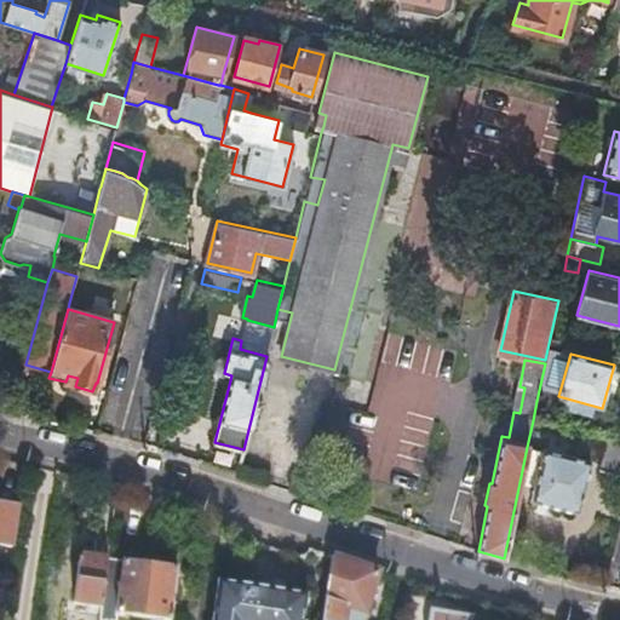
[(65,384),(75,386),(78,378),(68,375),(65,382),(65,384)]
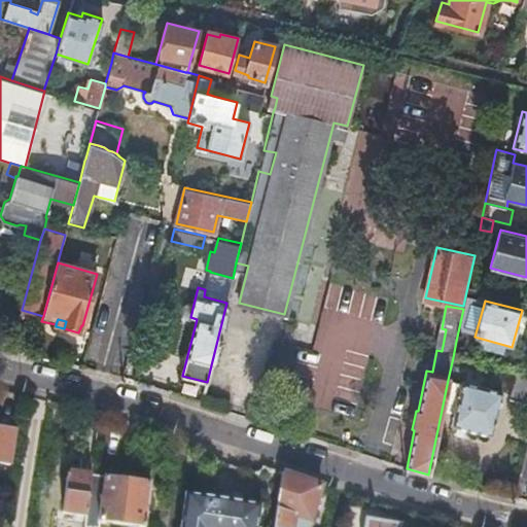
[(483,348),(456,341),(453,357),(479,363),(483,348)]
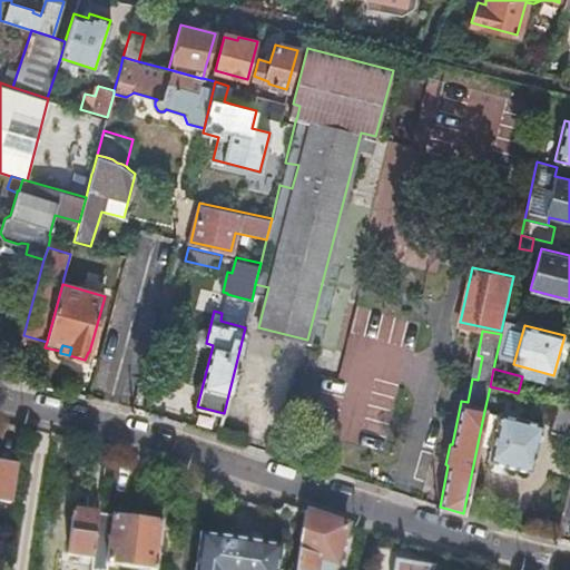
[(334,420),(335,375),(303,374),(302,405),(322,406),(321,420),(334,420)]
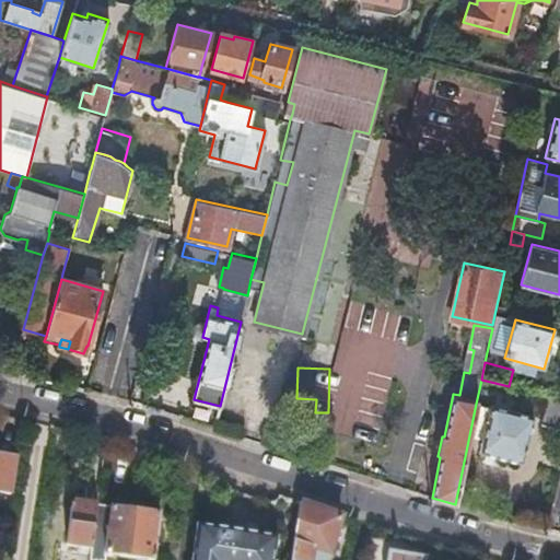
[(559,427),(559,398),(550,397),(544,423),(559,427)]
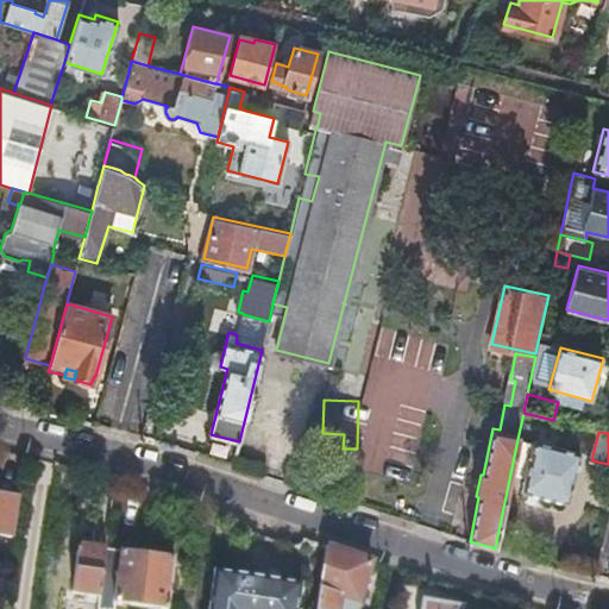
[(533,443),(518,439),(510,473),(525,477),(533,443)]
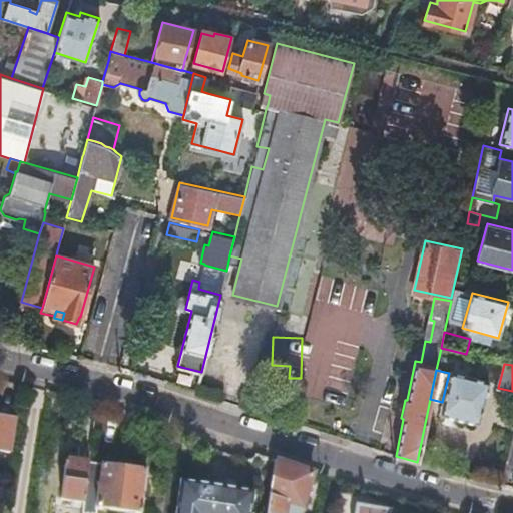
[(450,371),(449,373),(442,402),(439,412),(477,423),(488,381),(450,371)]
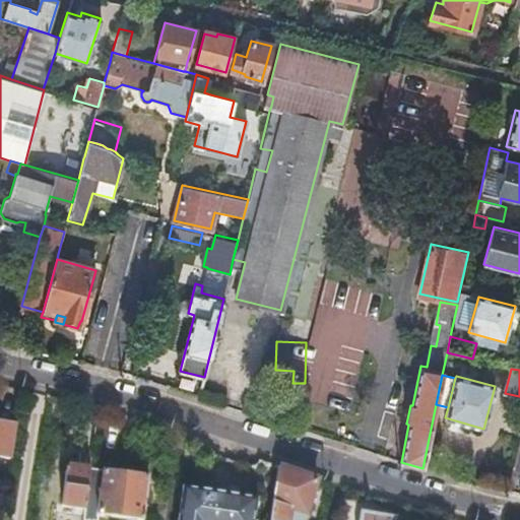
[(0,418),(0,456),(11,458),(17,421),(0,418)]
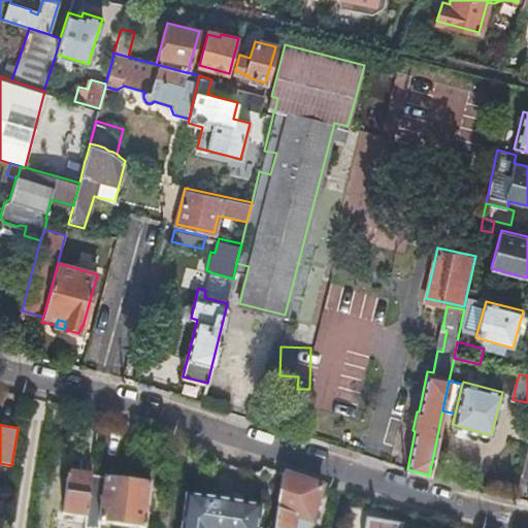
[(89,516),(94,474),(69,471),(64,513),(89,516)]
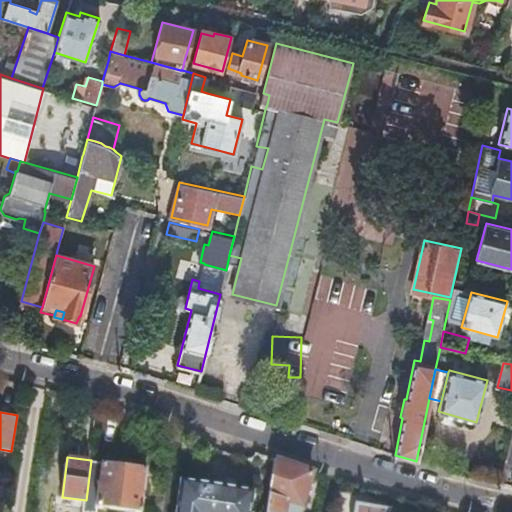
[(299,511),(314,470),(277,458),(267,511),(299,511)]
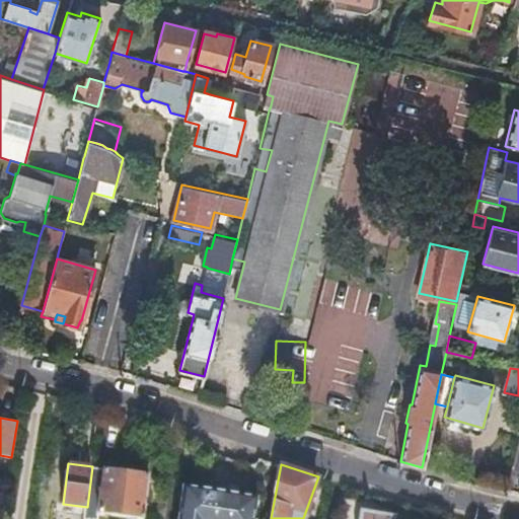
[(150,472),(92,466),(87,507),(85,517),(98,518),(99,513),(144,518),(150,472)]
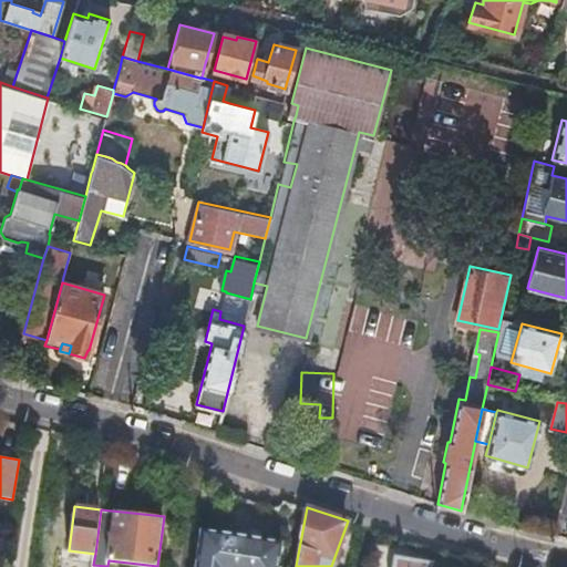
[(277,566),(281,544),(200,531),(195,566),(277,566)]
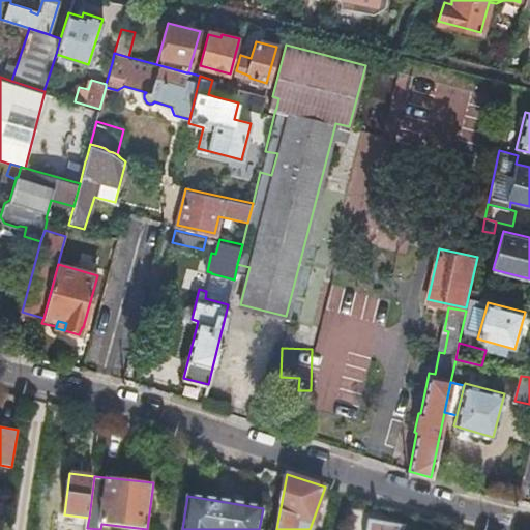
[(404,529),(406,524),(390,521),(388,529),(404,529)]
